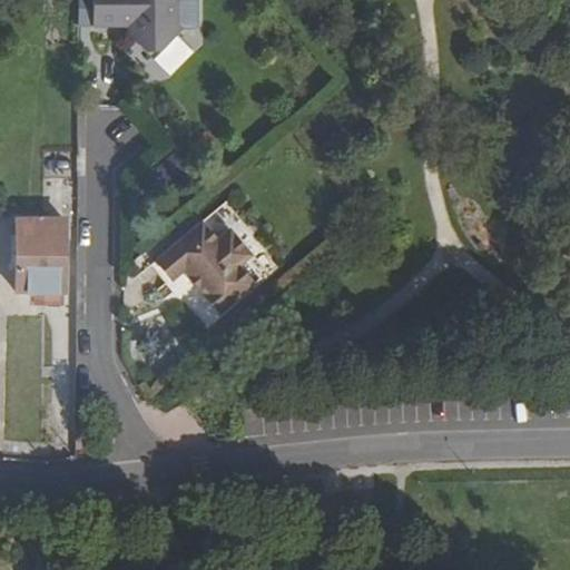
[(95,0),(96,25),(125,26),(125,19),(134,19),(134,26),(134,33),(155,59),(185,33),(179,26),(179,3),(183,0),(95,0)]
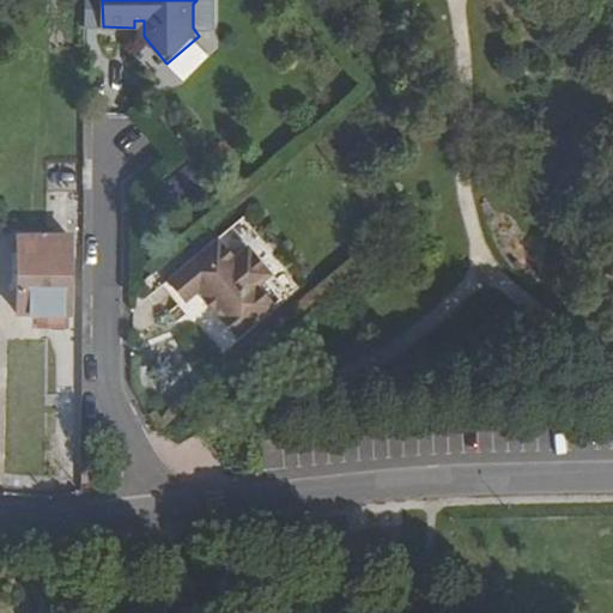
[(232,230),(170,279),(186,299),(199,289),(206,298),(212,292),(220,302),(217,310),(237,334),(281,301),(265,279),(269,274),(232,230)]
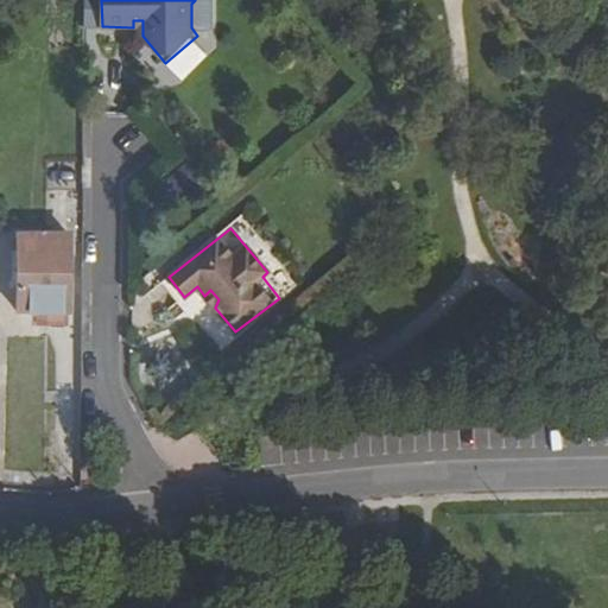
[(46,233),(35,233),(17,233),(16,312),(67,312),(68,233),(46,233)]
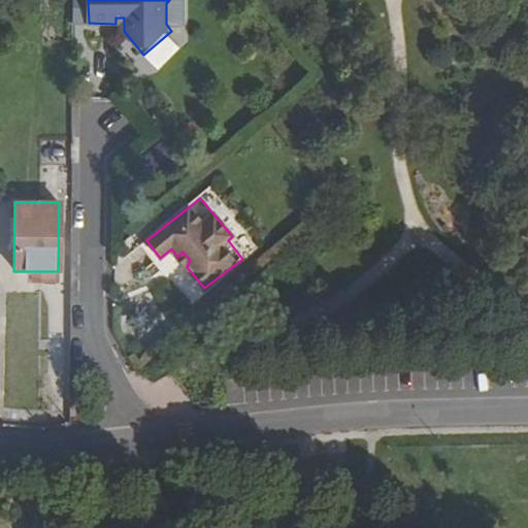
[(160,258),(146,240),(140,245),(155,262),(160,258)]
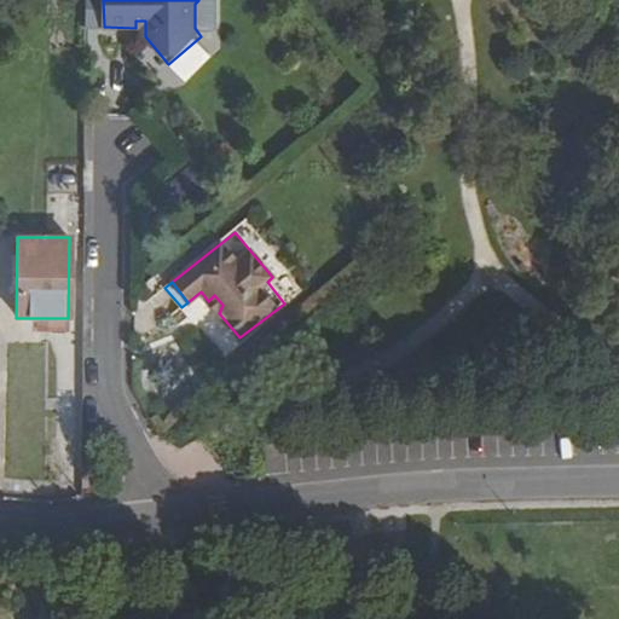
[(208,301),(219,313),(223,305),(214,295),(208,301)]
